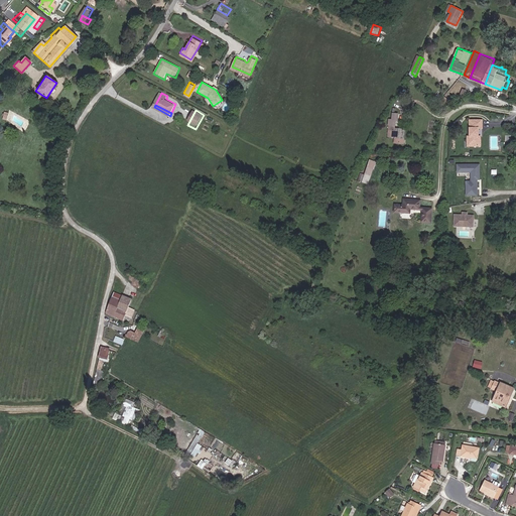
[(399,142),(405,142),(407,128),(396,127),(396,124),(398,125),(398,121),(401,121),(401,114),(396,114),(396,120),(393,119),(391,136),(400,137),(399,142)]
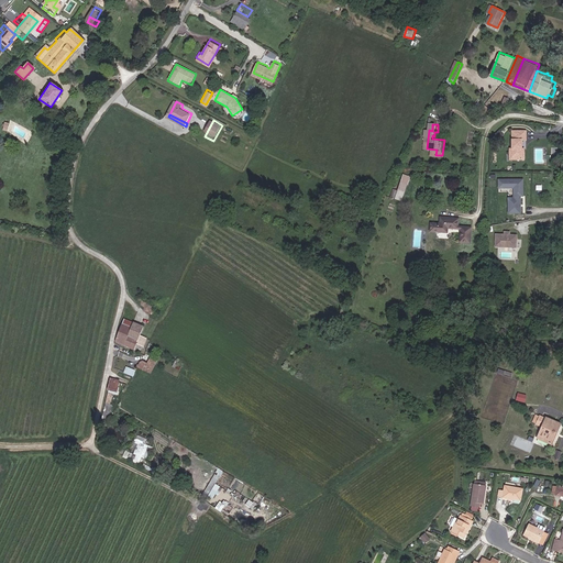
[(525,136),(529,136),(528,128),(515,129),(516,147),(512,147),(514,153),(516,153),(516,157),(526,156),(526,146),(522,146),(522,144),(525,143),(525,136)]
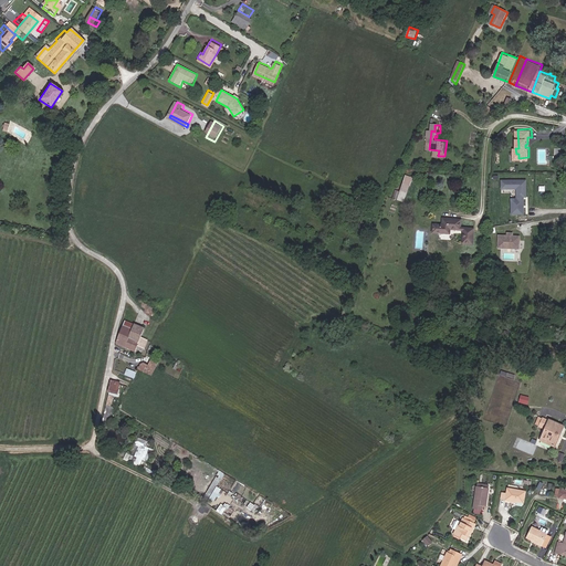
[(530,195),(530,179),(505,178),(505,186),(521,186),(521,197),(515,197),(514,211),(526,212),(526,197),(525,197),(525,195),(530,195)]
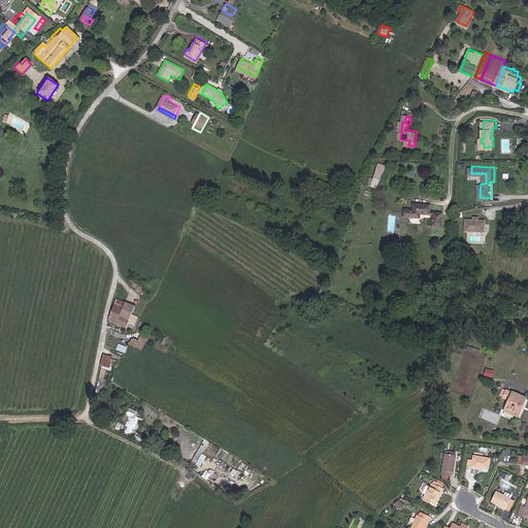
[(377,187),(383,172),(376,170),(373,177),(370,176),(367,184),(377,187)]
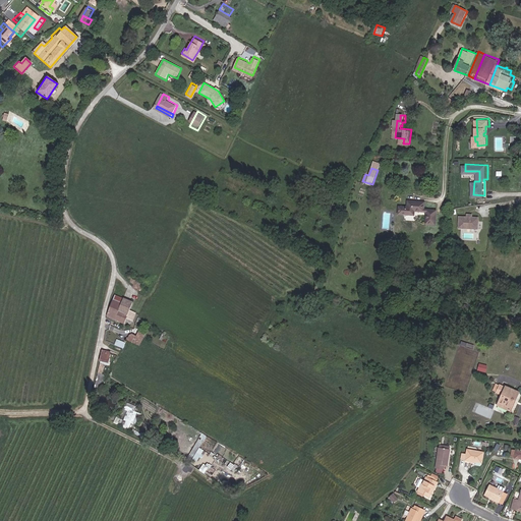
[(425,208),(426,200),(409,199),(409,206),(401,205),(400,213),(416,214),(416,210),(428,211),(427,223),(437,223),(438,209),(425,208)]
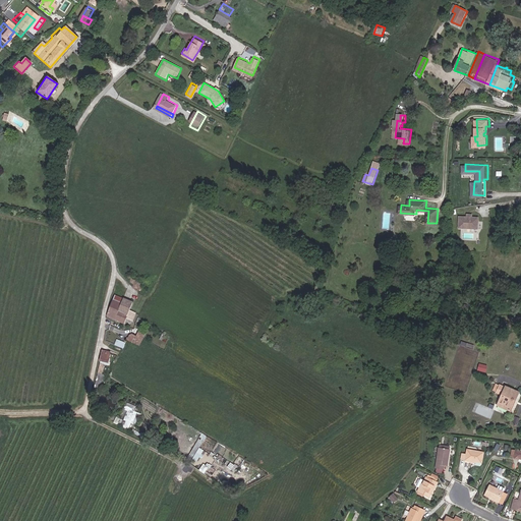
[(481,229),(482,218),(476,217),(476,215),(471,214),(471,217),(463,216),(462,227),(481,229)]
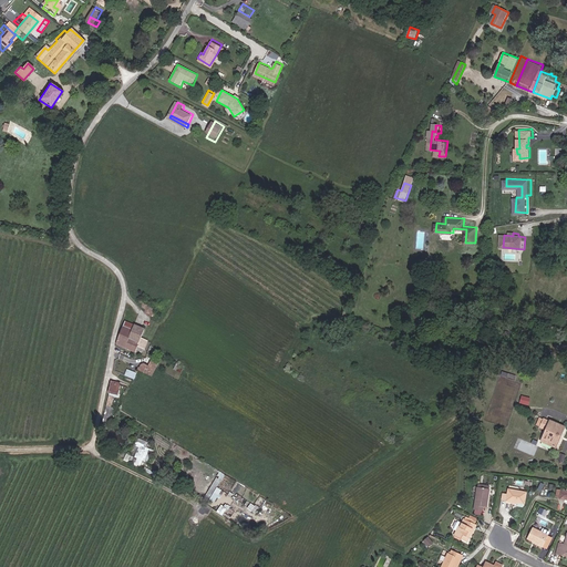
[(120,330),(131,336),(136,322),(125,318),(120,330)]
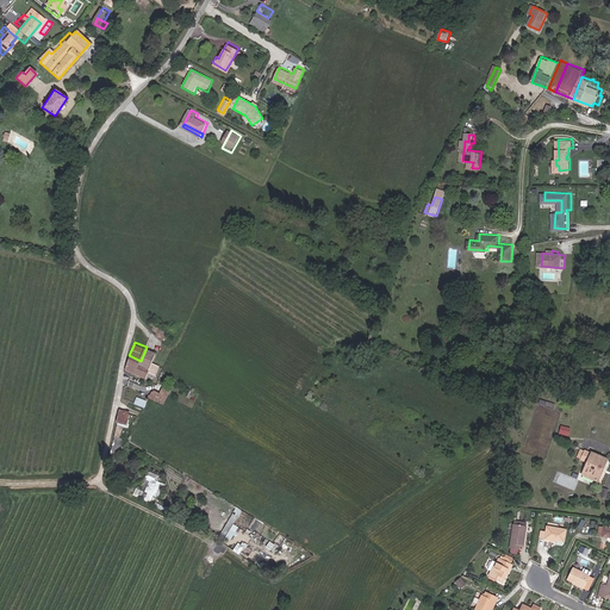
[(151,366),(154,360),(157,350),(147,347),(141,361),(151,366)]
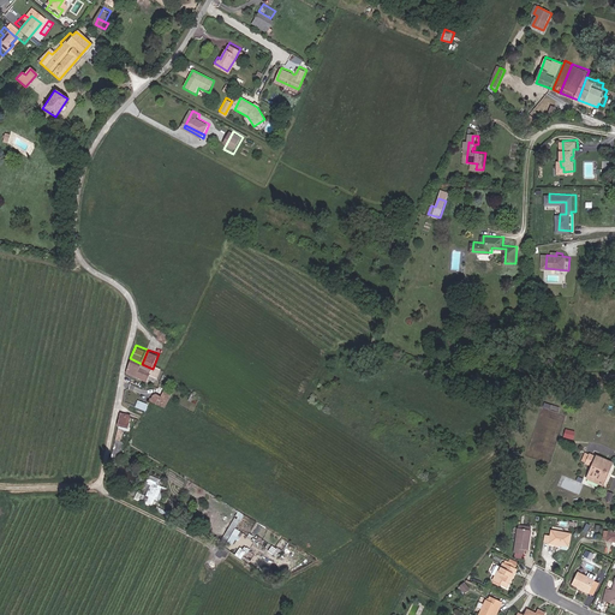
[(149,372),(157,376),(161,365),(155,363),(153,369),(142,364),(130,358),(126,369),(148,377),(149,372)]
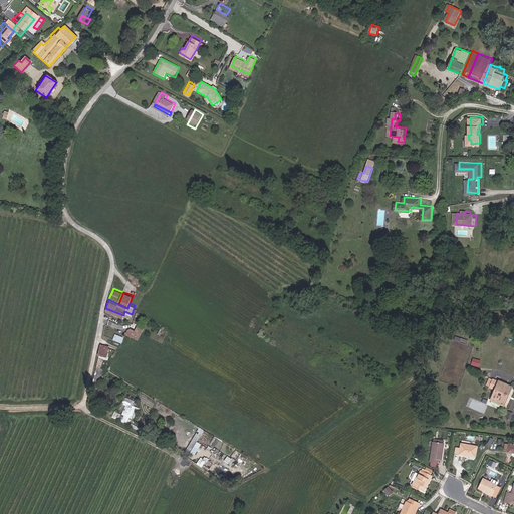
[(140,331),(143,325),(138,323),(135,328),(132,326),(132,327),(140,331)]
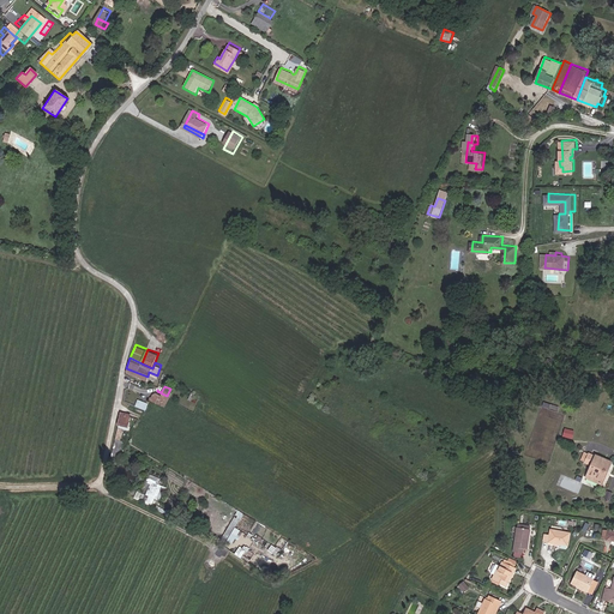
[(154,397),(164,402),(167,396),(157,391),(156,391),(156,392),(154,397)]
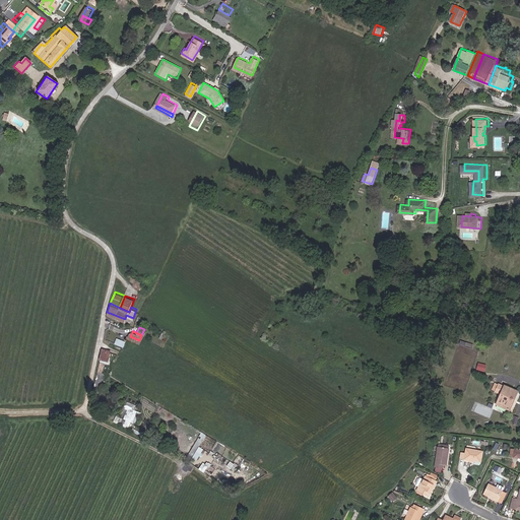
[(117,338),(115,344),(124,347),(126,341),(117,338)]
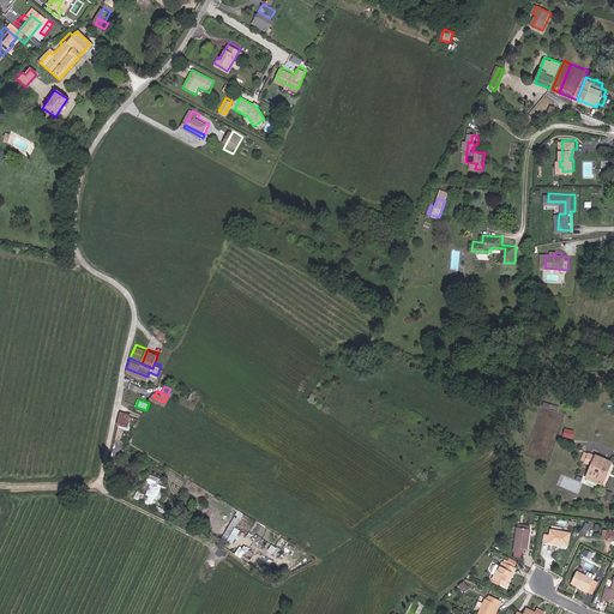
[(119,422),(130,423),(131,415),(121,413),(119,422)]
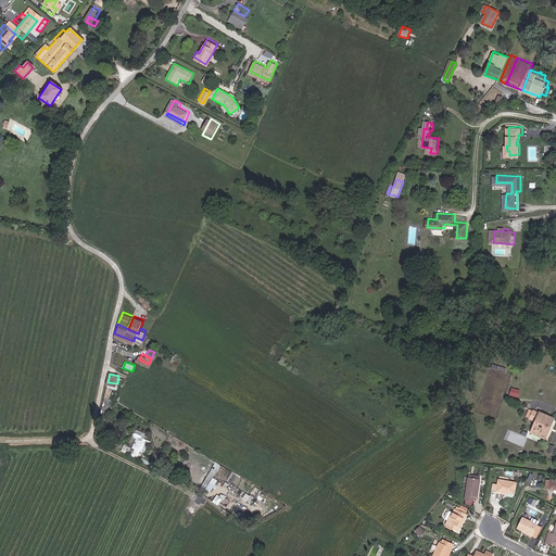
[(514,392),(520,394),(522,387),(516,384),(514,392)]
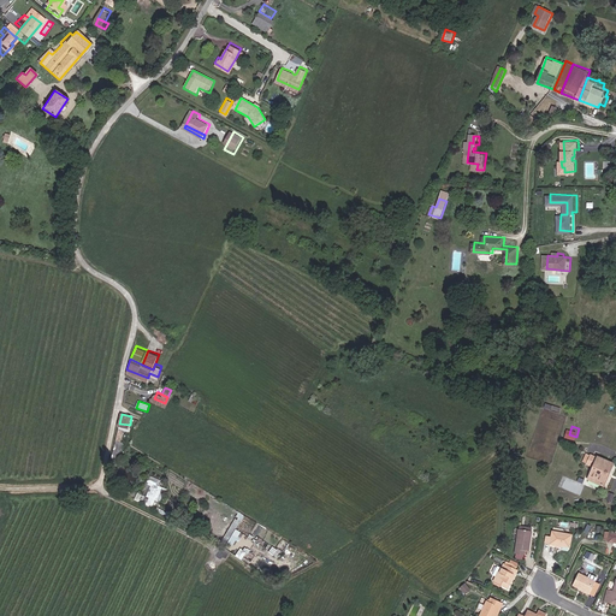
[(593,477),(606,483),(611,469),(614,471),(615,465),(615,460),(602,455),(596,452),(591,462),(598,465),(593,477)]
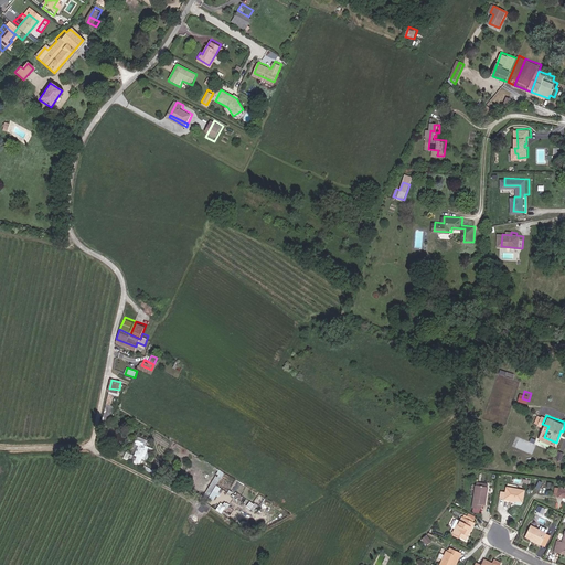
[(148,461),(152,447),(147,446),(149,440),(139,436),(132,454),(127,451),(125,459),(141,465),(144,460),(148,461)]
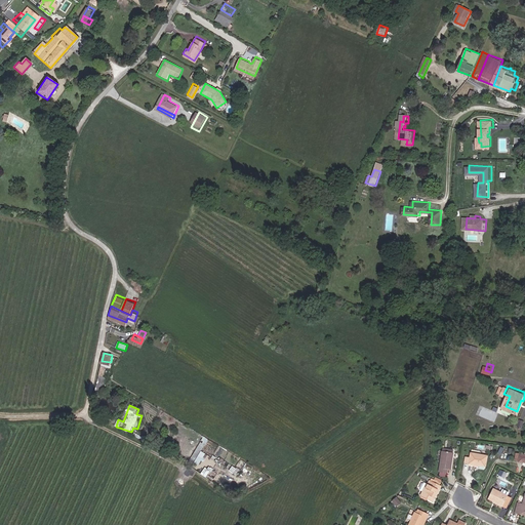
[(191,458),(195,461),(209,439),(204,436),(191,458)]
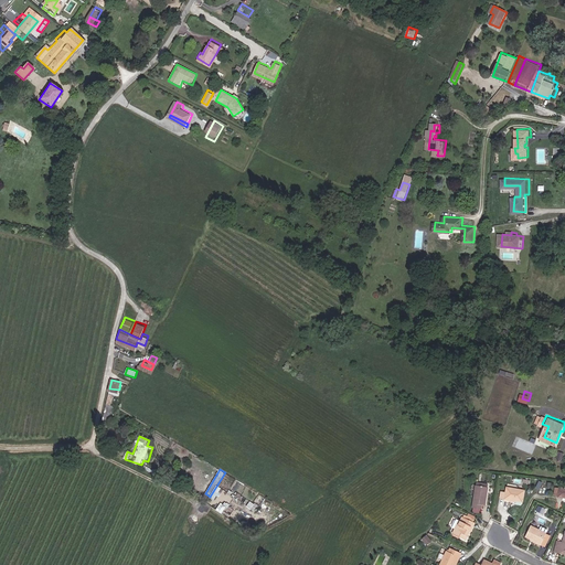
[(483,502),(488,503),(490,484),(488,484),(489,481),(482,480),(481,483),(479,482),(476,505),(482,507),(483,502)]
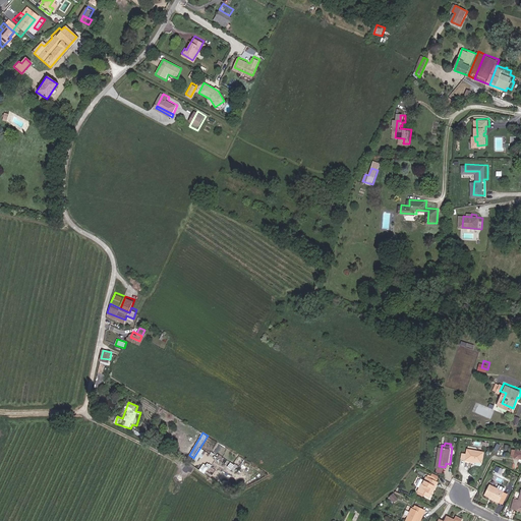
[(479,458),(484,459),(486,449),(470,446),(469,450),(468,457),(476,459),(476,457),(479,458)]
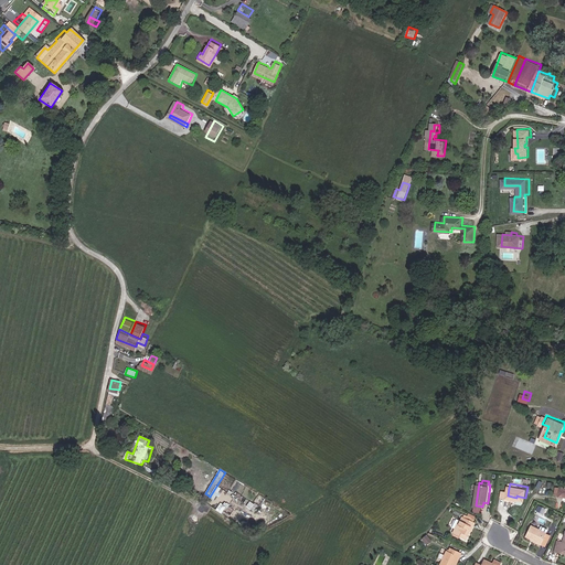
[(210,498),(215,500),(222,488),(217,484),(210,498)]
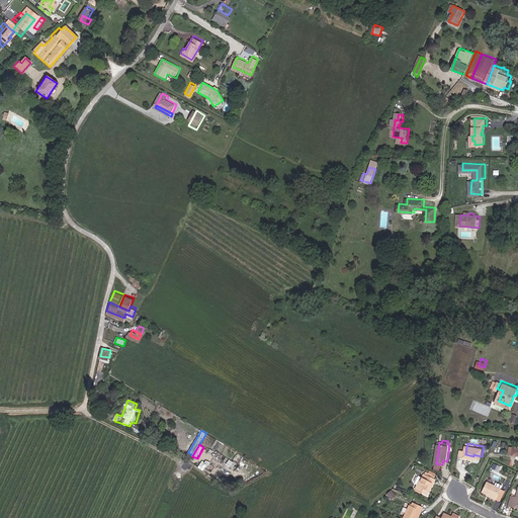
[(433,487),(432,487),(436,477),(427,471),(422,484),(420,484),(418,488),(430,494),(433,487)]
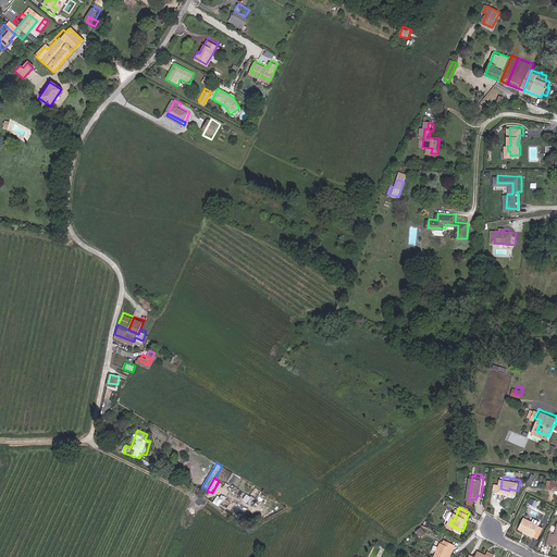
[(534,535),(541,522),(524,515),(519,527),(524,530),(527,530),(527,529),(531,531),(530,533),(534,535)]
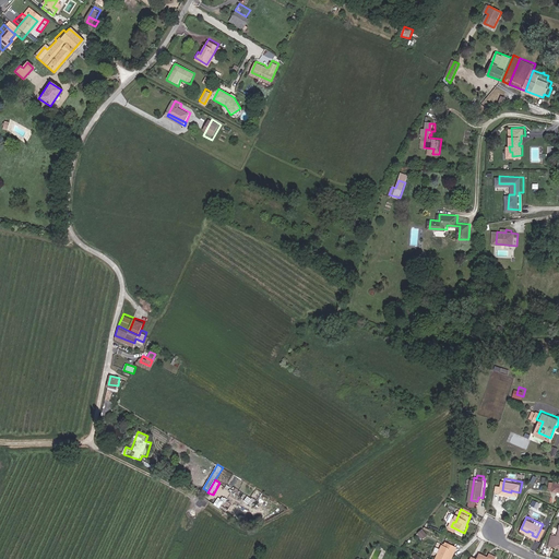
[(536,537),(539,539),(546,526),(543,524),(536,537)]
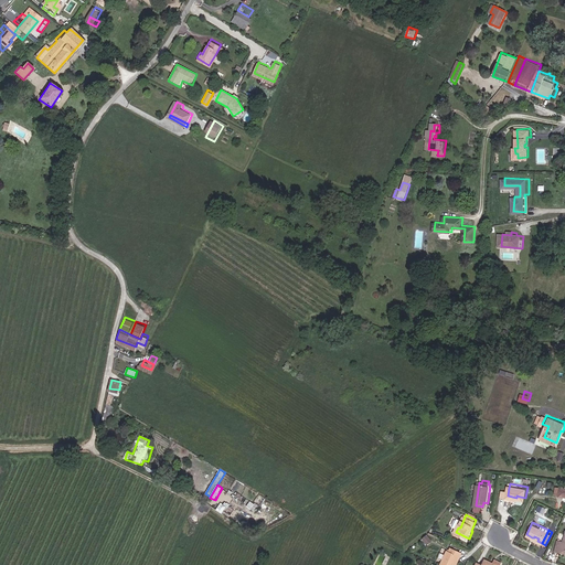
[(425,535),(430,541),(435,536),(429,531),(425,535)]
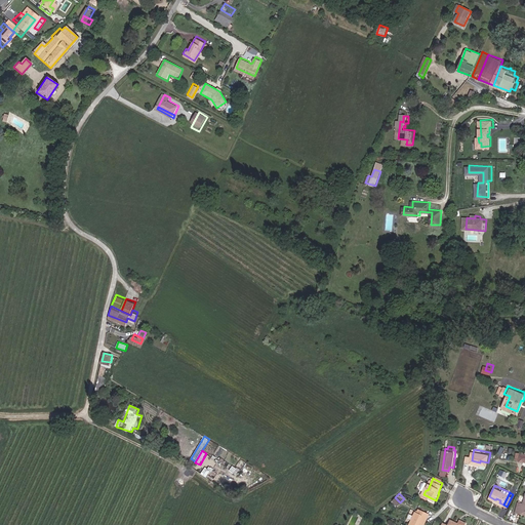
[(422,524),(423,524),(427,518),(429,519),(431,515),(421,511),(420,512),(419,514),(418,513),(411,524),(422,524)]
